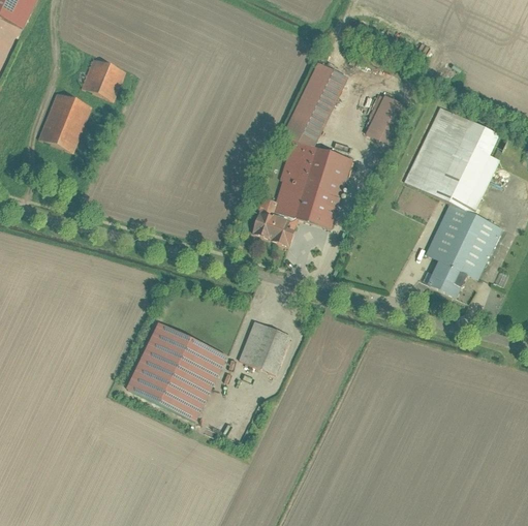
[(0,0),(0,17),(22,28),(35,0),(0,0)]
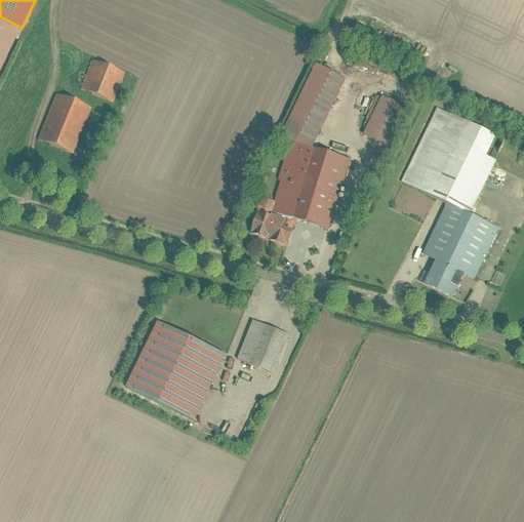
[(91,59),(80,87),(111,99),(122,71),(91,59)]
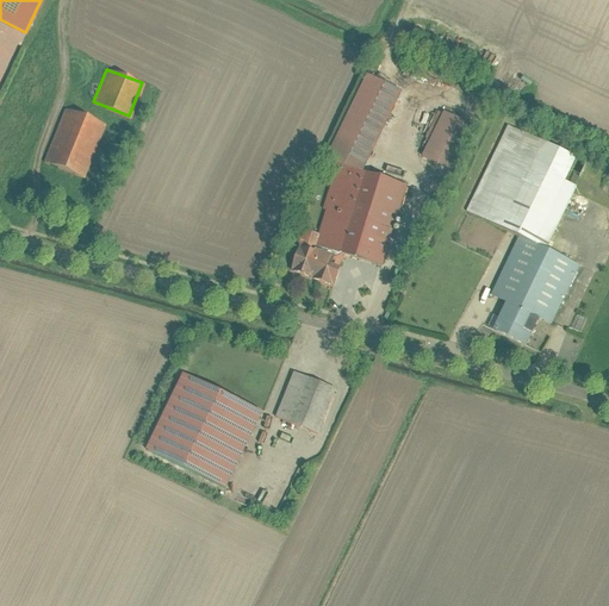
[(337,160),(359,170),(398,89),(365,74),(327,155),(337,160)]
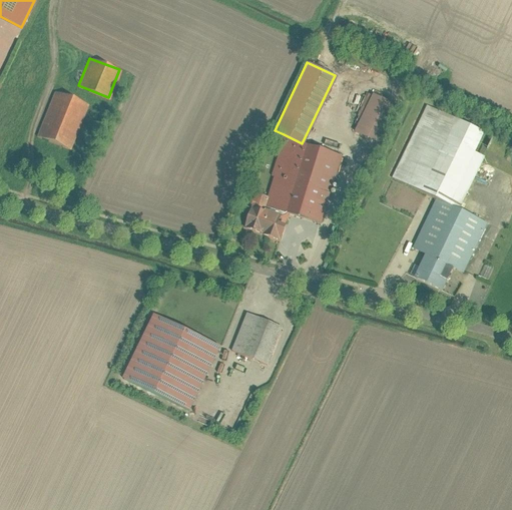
[(87,104),(55,91),(37,134),(69,148),(87,104)]
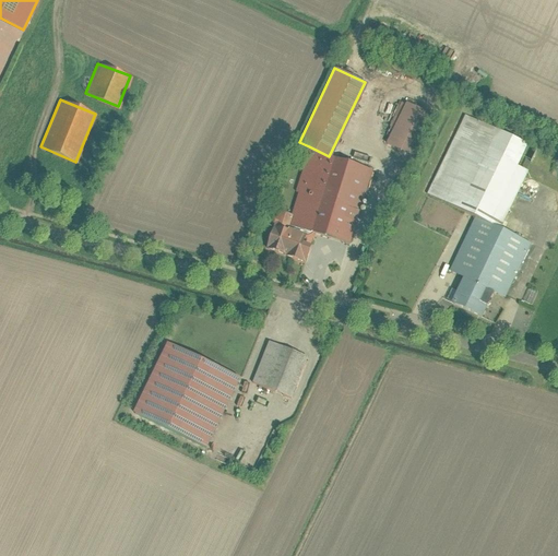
[(427,111),(405,101),(387,140),(408,151),(427,111)]
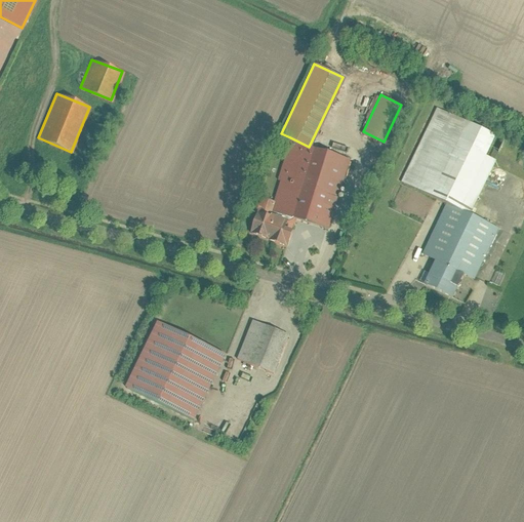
[(494,132),(437,106),(402,182),(445,201),(470,212),(494,158),(484,154),(494,132)]
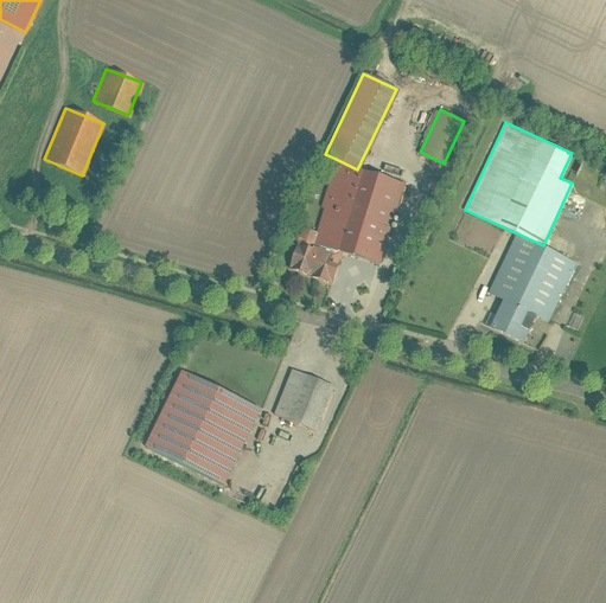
[(357,170),(336,159),(313,241),(381,260),(402,183),(357,170)]
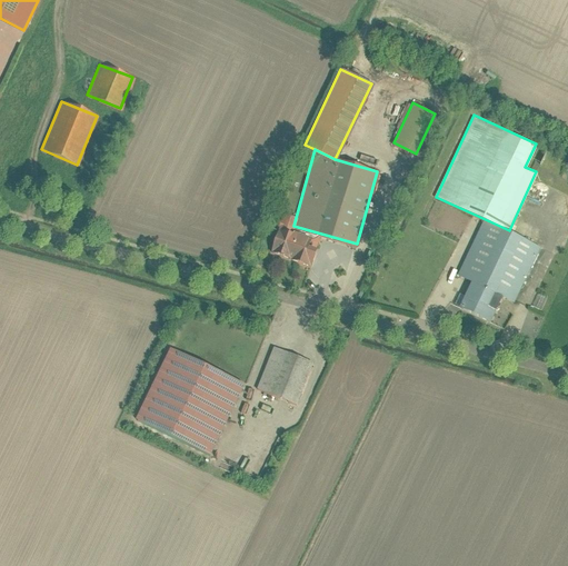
[(281,214),(270,251),(311,264),(316,247),(307,245),(309,236),(290,230),(294,217),(281,214)]
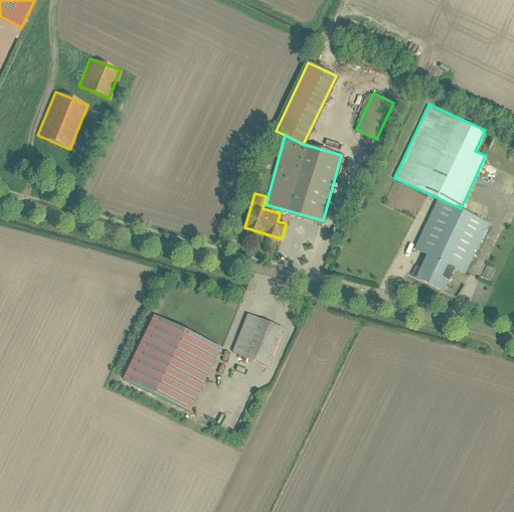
[(446,263),(466,271),(489,221),(461,208),(437,197),(413,247),(426,253),(446,263)]
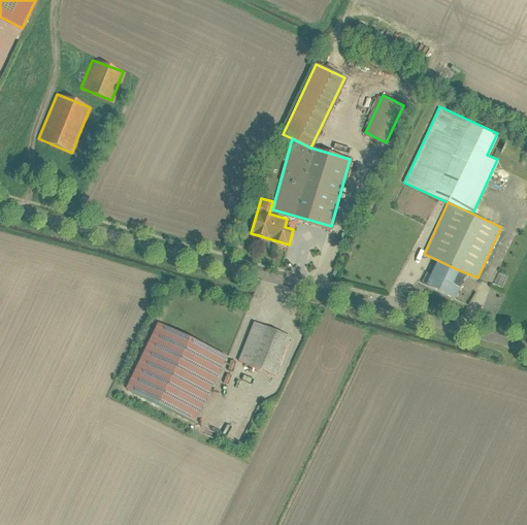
[(426,285),(454,297),(459,287),(451,283),(457,269),(437,260),(426,285)]
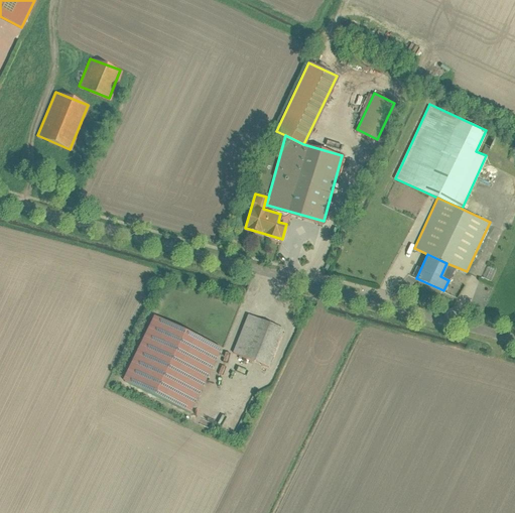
[(283,328),(248,313),(234,352),(269,365),(283,328)]
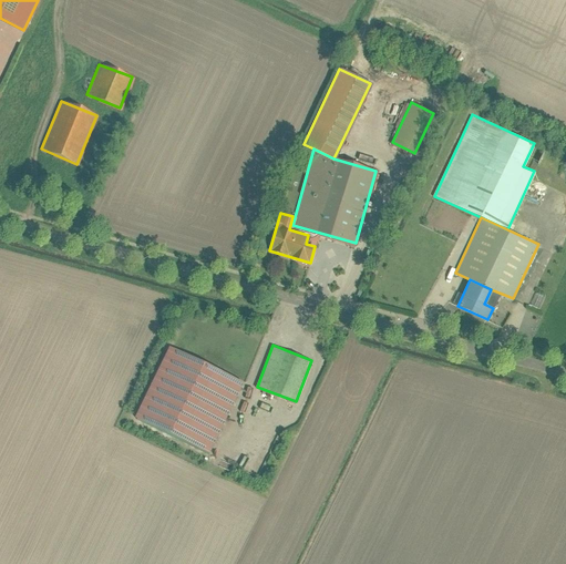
[(243,382),(168,347),(134,417),(209,452),(243,382)]
